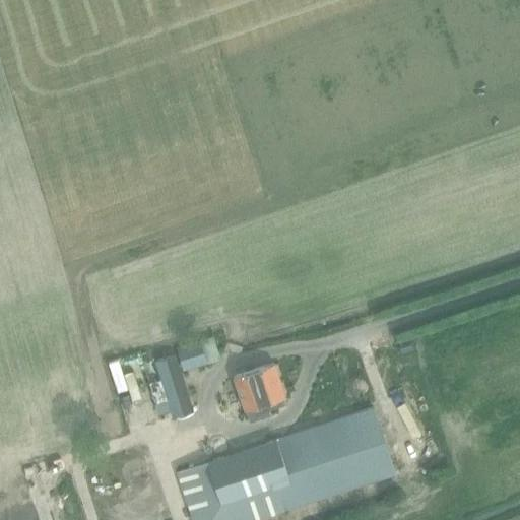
[(185,372),(220,359),(212,334),(177,346),(185,372)]
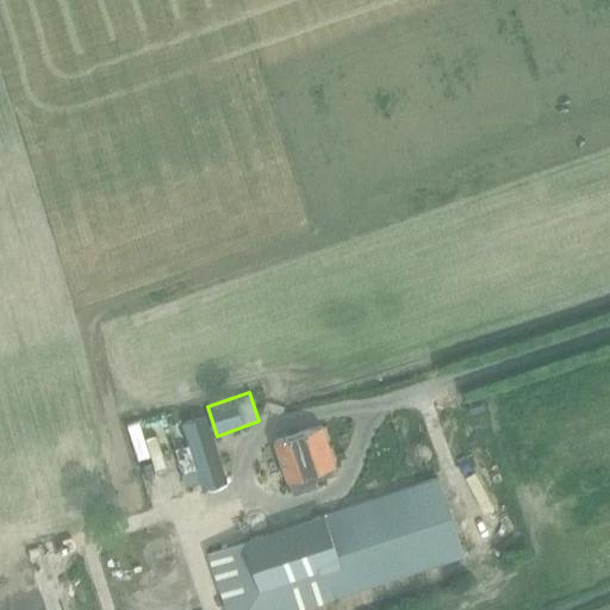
[(480,399),(467,404),(471,412),(484,408),(480,399)]
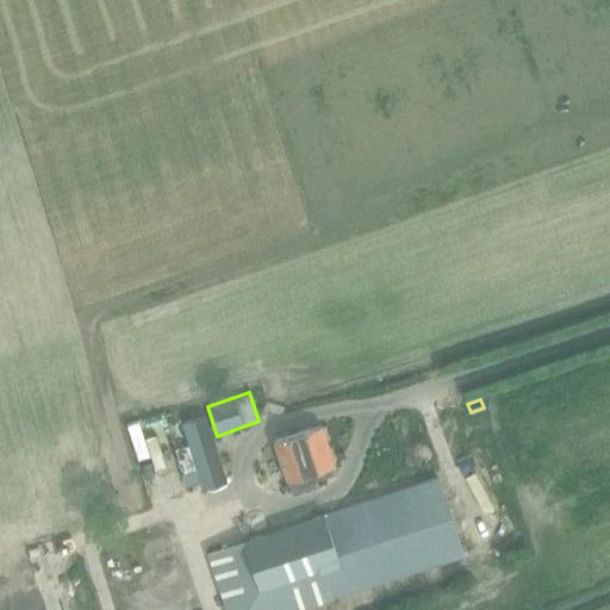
[(181,423),(188,446),(174,450),(186,486),(200,481),(203,490),(229,481),(206,415),(181,423)]
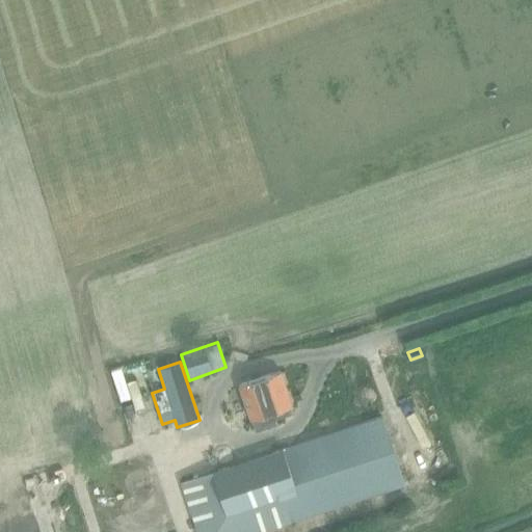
[(275,425),(273,420),(293,414),(281,371),(238,384),(253,431),(275,425)]
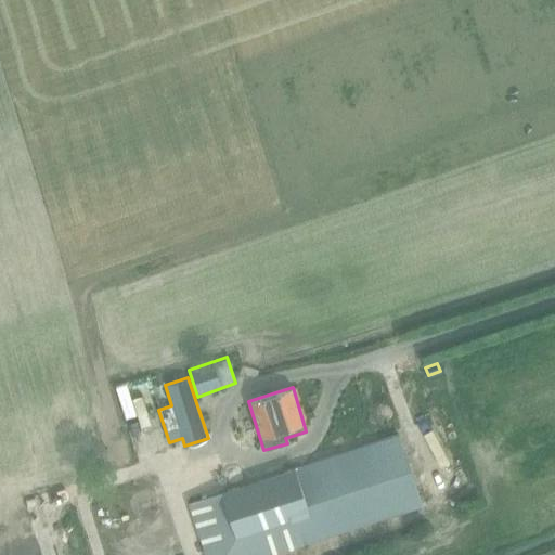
[(139,425),(151,420),(141,400),(116,412),(142,464),(155,457),(139,425)]
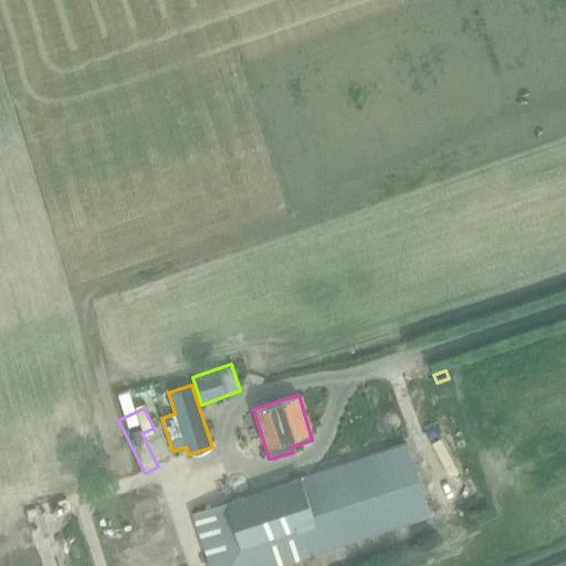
[(406,444),(192,515),(208,565),(285,565),(429,519),(406,444)]
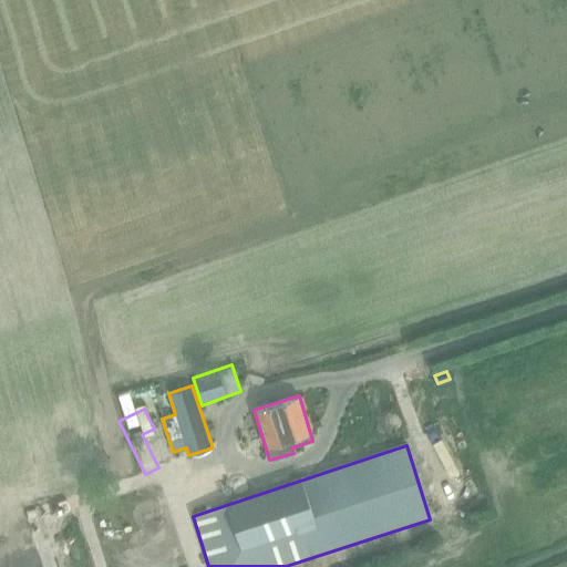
[(220,478),(194,487),(202,507),(228,498),(220,478)]
